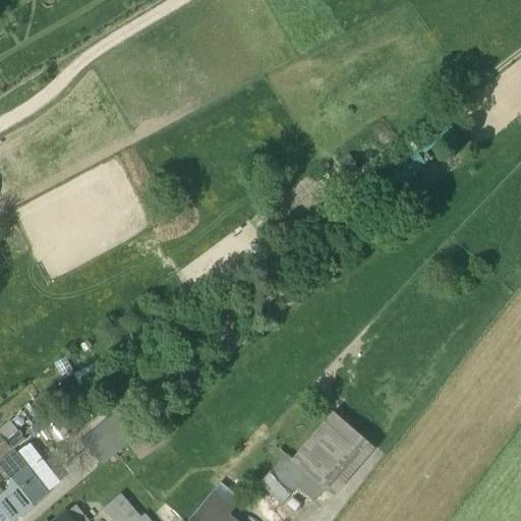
[(36,433),(63,412),(49,394),(21,414),(36,433)]
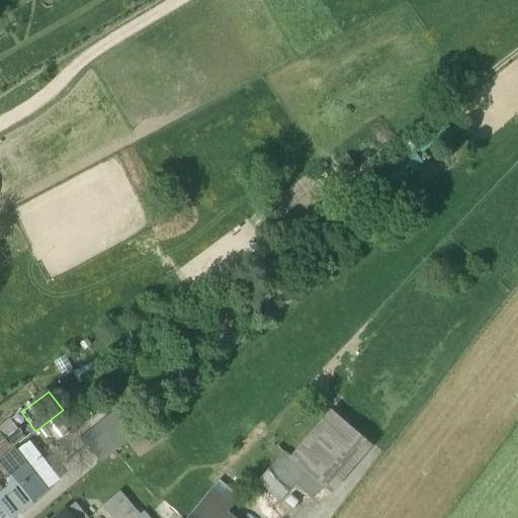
[(371,445),(331,410),(290,456),(324,486),(333,494),(371,445)]
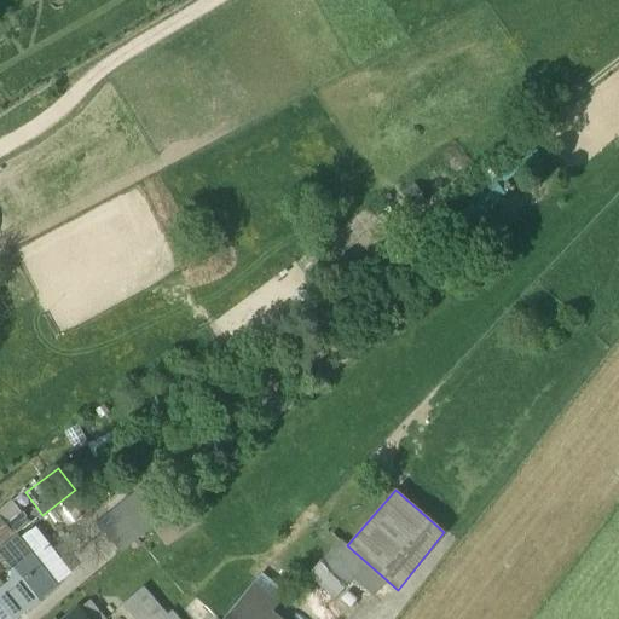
[(133,510),(103,534),(119,554),(149,528),(133,510)]
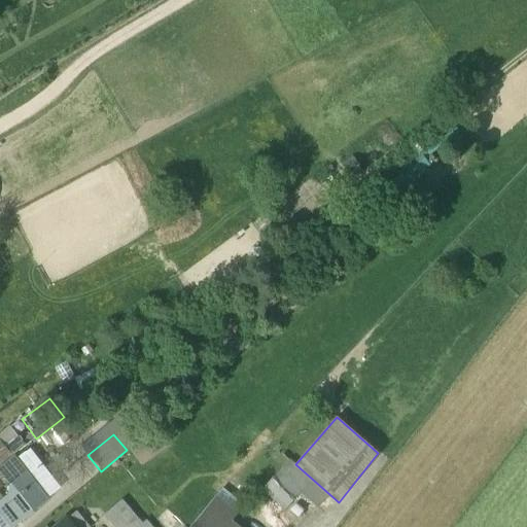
[(0,465),(12,456),(0,440),(0,465)]
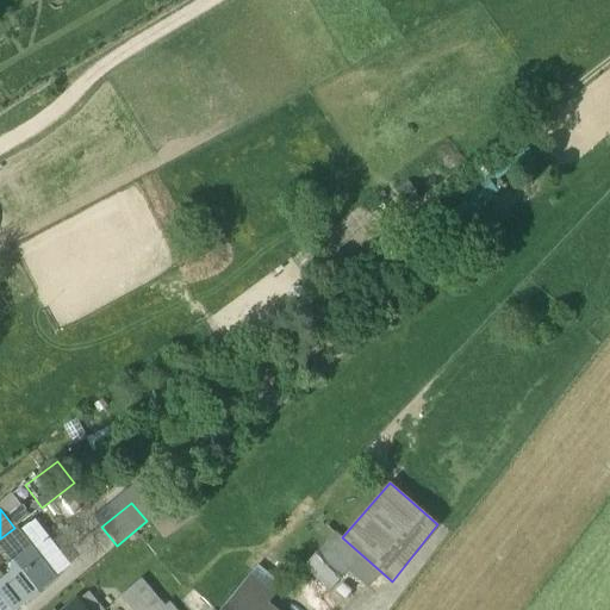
[(0,576),(0,609),(12,609),(54,579),(17,526),(14,528),(0,539),(0,552),(7,561),(7,571),(0,576)]
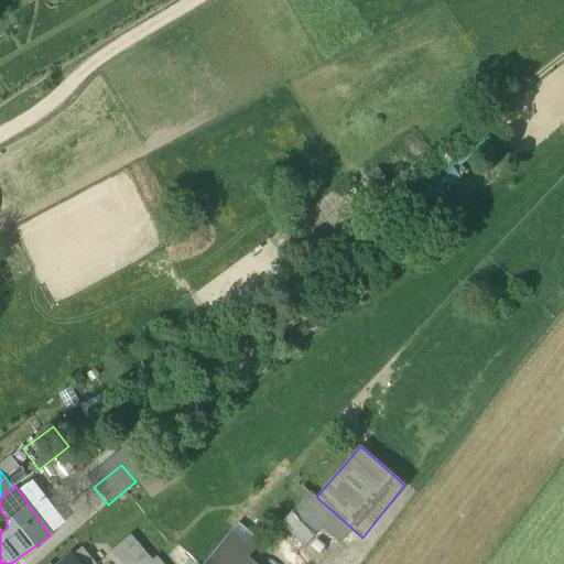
[(353,529),(308,492),(282,522),(307,543),(322,527),(339,543),(353,529)]
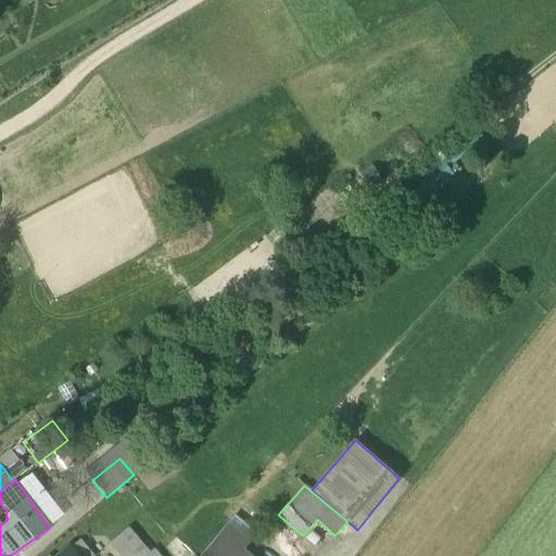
[(255,533),(235,516),(228,522),(219,533),(241,551),(255,533)]
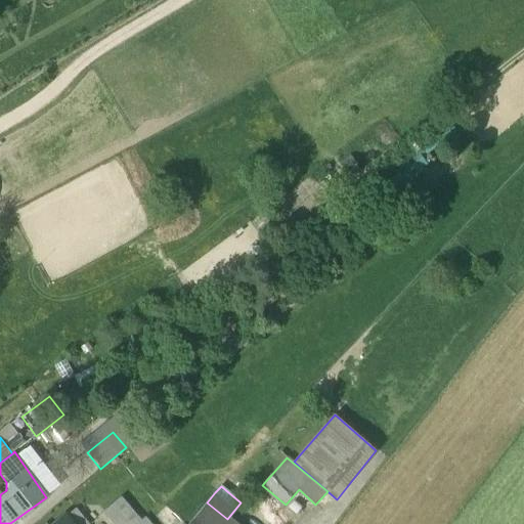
[(133,523),(139,519),(120,497),(101,514),(111,523),(133,523)]
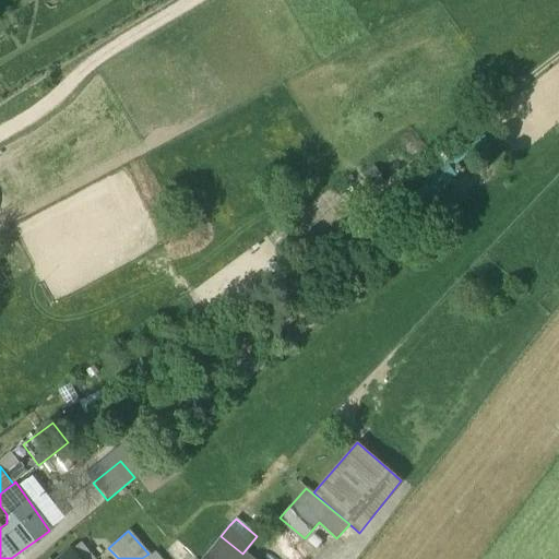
[(249,558),(242,554),(221,536),(206,552),(213,558),(249,558)]
